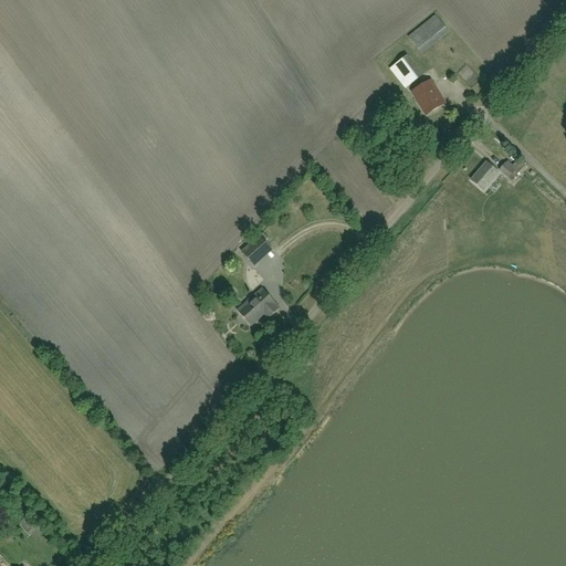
[(405,90),(422,76),(407,55),(389,70),(405,90)]
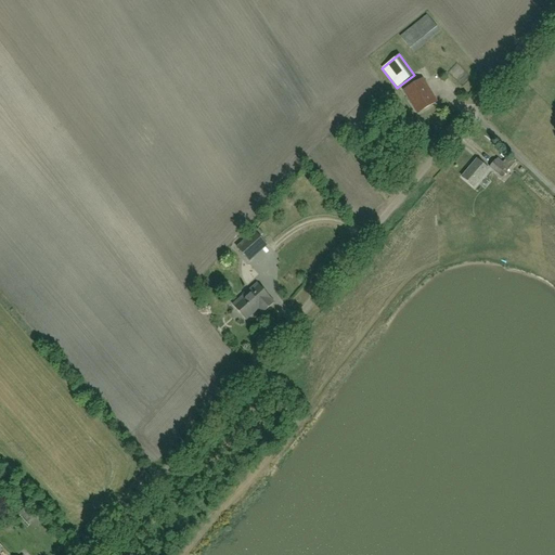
[(416,114),(437,103),(423,79),(403,90),(416,114)]
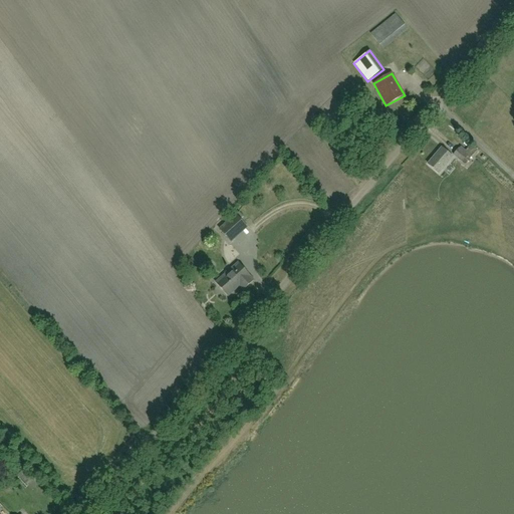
[(464,165),(478,149),(474,146),(466,154),(459,148),(453,155),(464,165)]
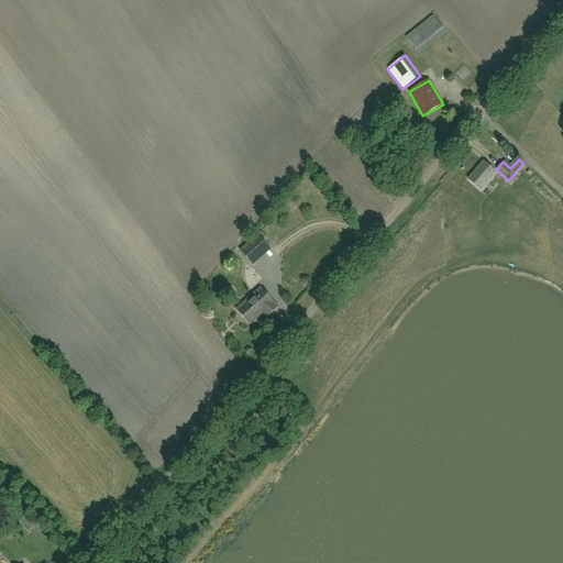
[(479,189),(495,172),(484,162),(468,179),(479,189)]
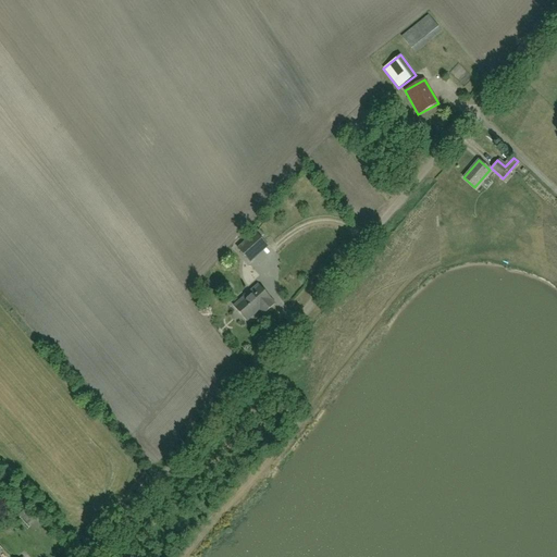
[(256,234),(238,249),(247,259),(264,244),(256,234)]
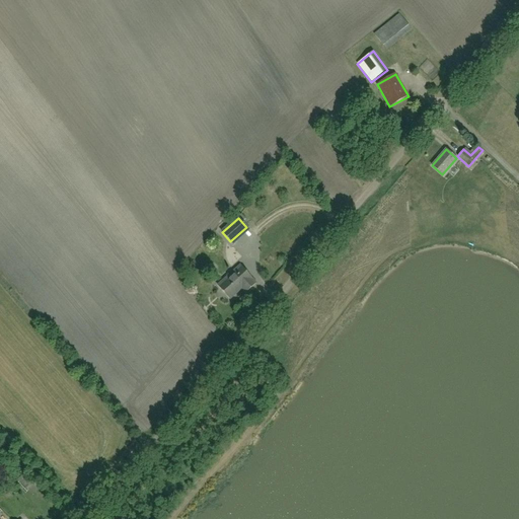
[(252,280),(240,266),(218,286),(230,300),(241,290),(244,293),(255,284),(252,280)]
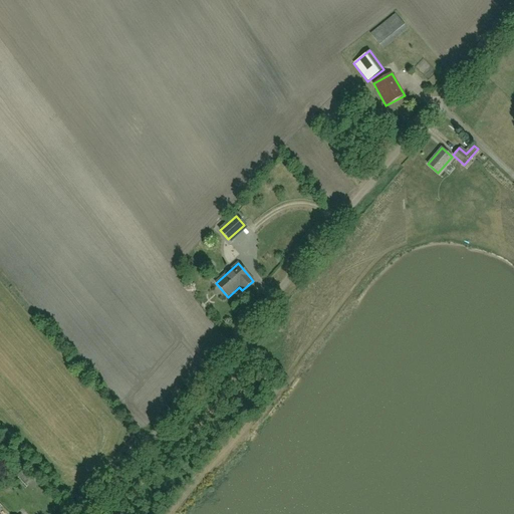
[(25,472),(21,478),(31,484),(35,478),(25,472)]
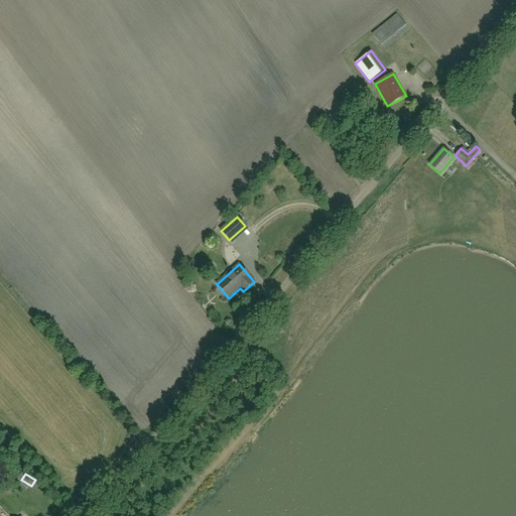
All buildings are outlined.
